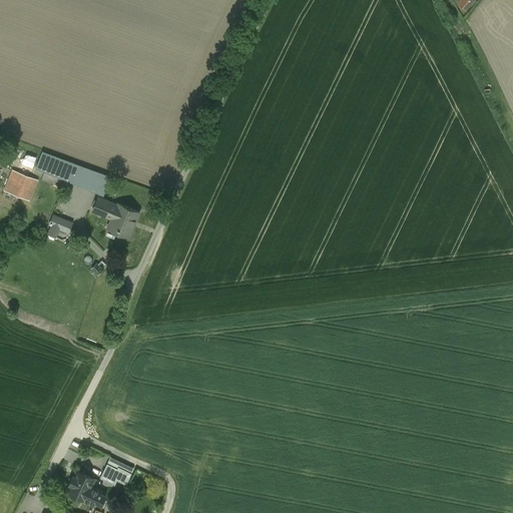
[(459,0),(458,2),(466,9),(473,0),(459,0)]
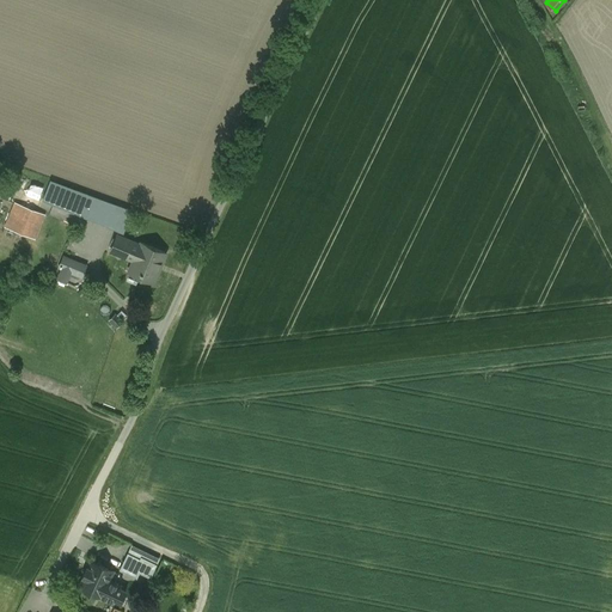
[(89,195),(50,182),(43,200),(80,214),(89,195)]
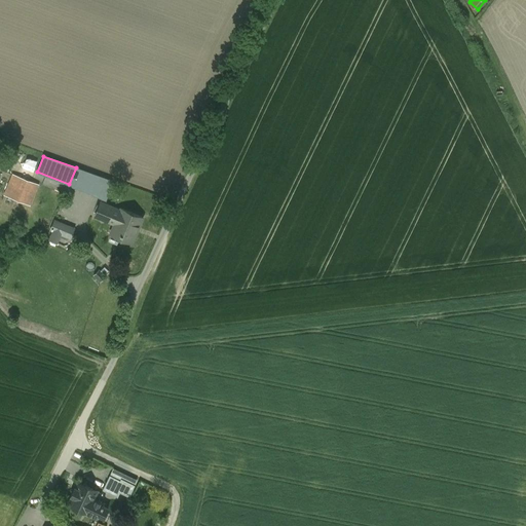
[(114,182),(76,167),(69,184),(94,194),(95,193),(100,181),(112,186),(114,182)]
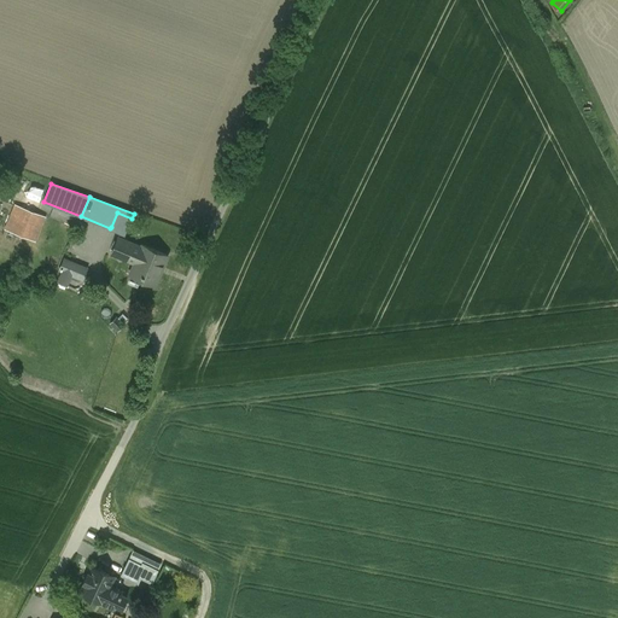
[(45,216),(15,204),(5,228),(35,240),(45,216)]
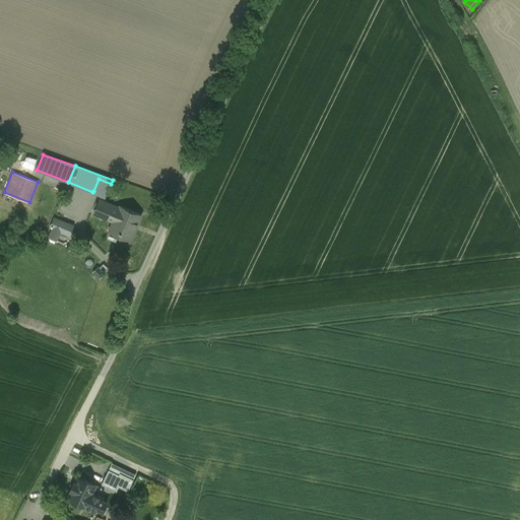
[(111,184),(99,179),(93,191),(106,196),(111,184)]
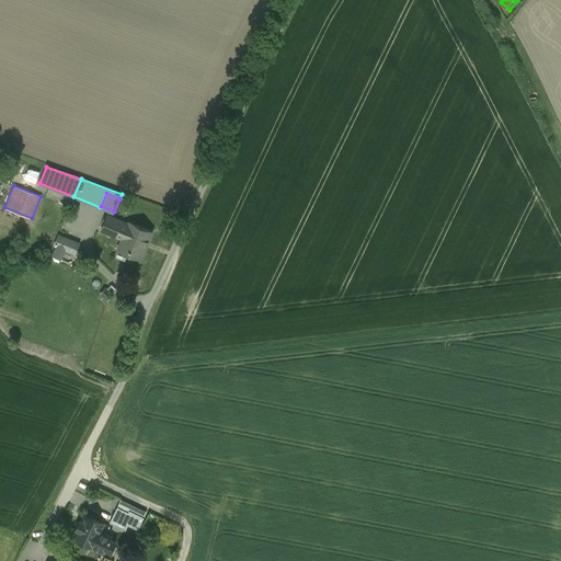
[(128,224),(107,215),(101,229),(123,238),(118,249),(140,258),(151,231),(129,221),(128,224)]
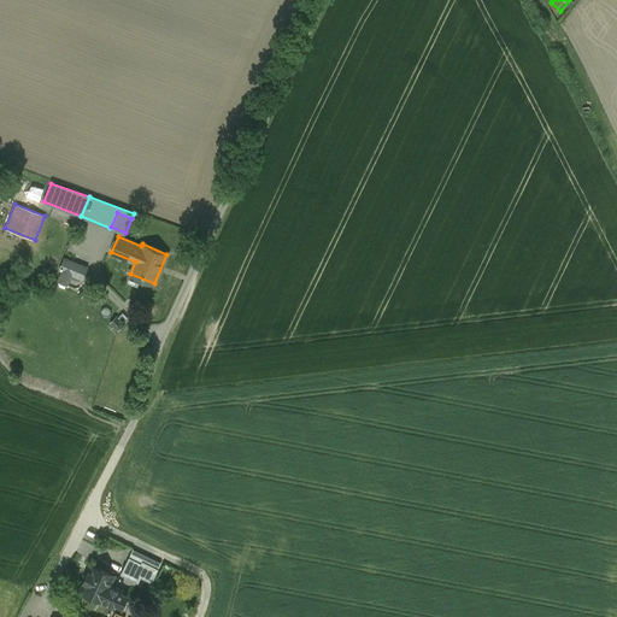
[(87,268),(64,259),(59,269),(63,270),(58,281),(66,285),(71,274),(82,278),(87,268)]
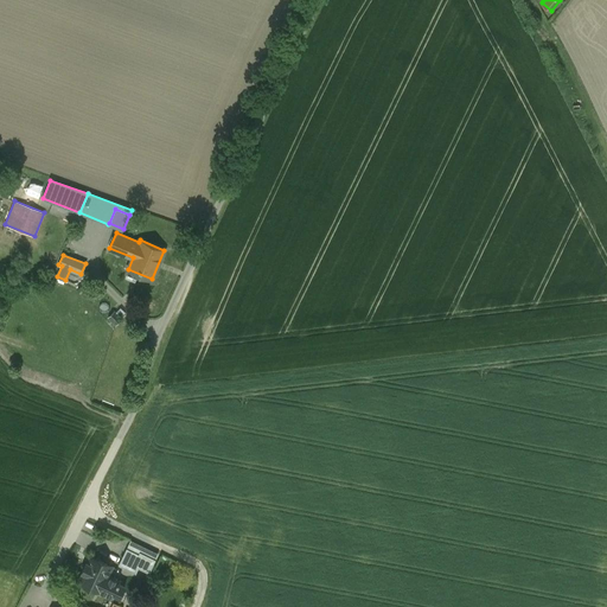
[(114,311),(108,318),(115,325),(122,318),(114,311)]
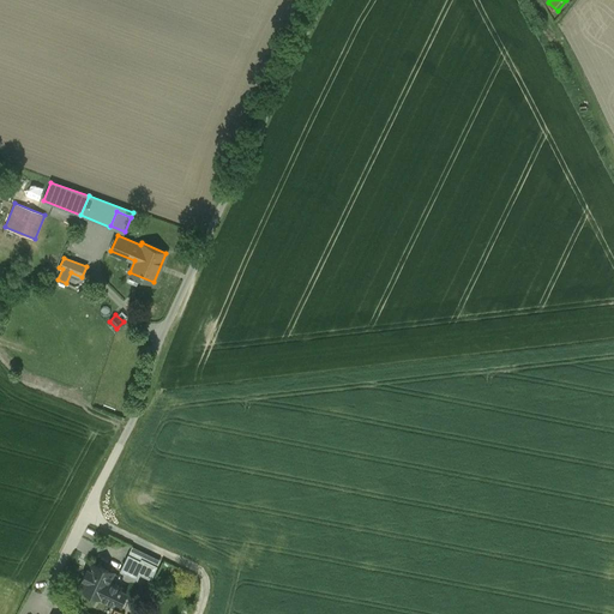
[(140,560),(128,554),(124,563),(142,571),(140,573),(151,579),(157,566),(142,558),(140,560)]
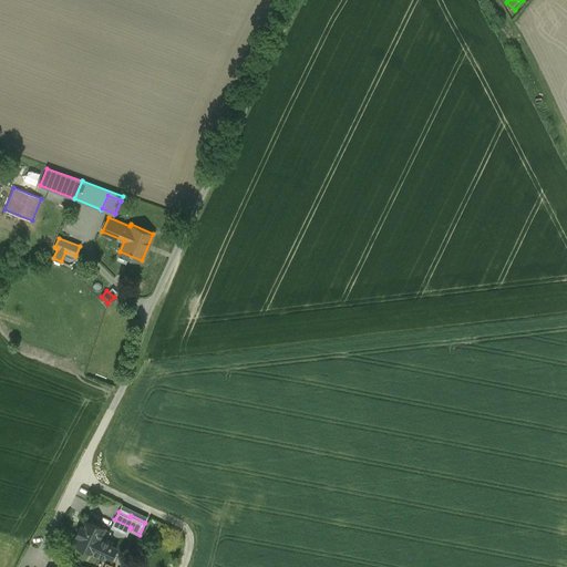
[(104,527),(95,524),(85,518),(82,526),(81,525),(76,534),(79,535),(74,543),(93,552),(93,550),(105,556),(112,542),(100,536),(104,527)]
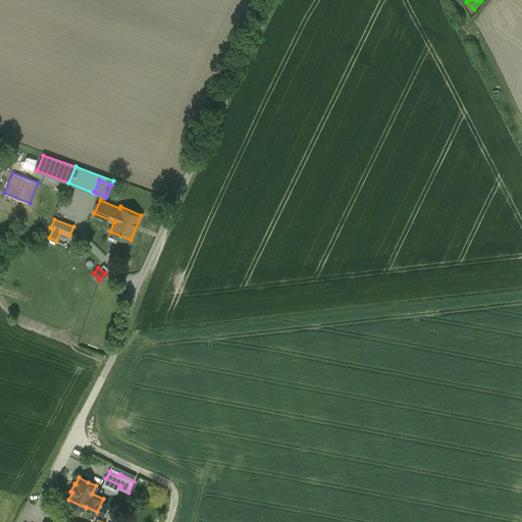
[(120,485),(105,478),(102,485),(116,492),(119,487),(120,485)]
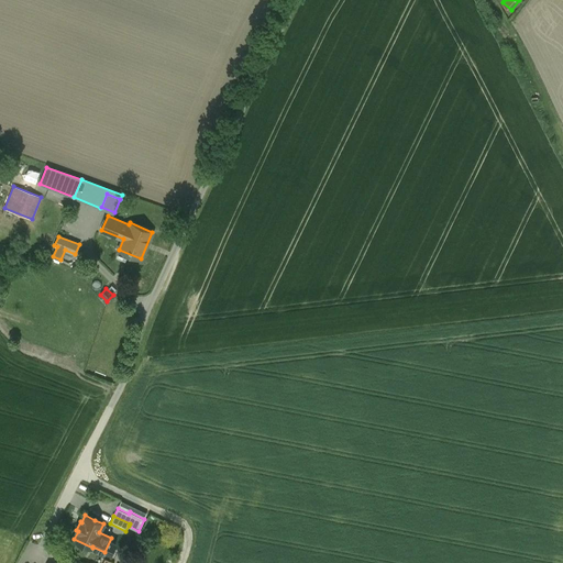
All buildings are outlined.
